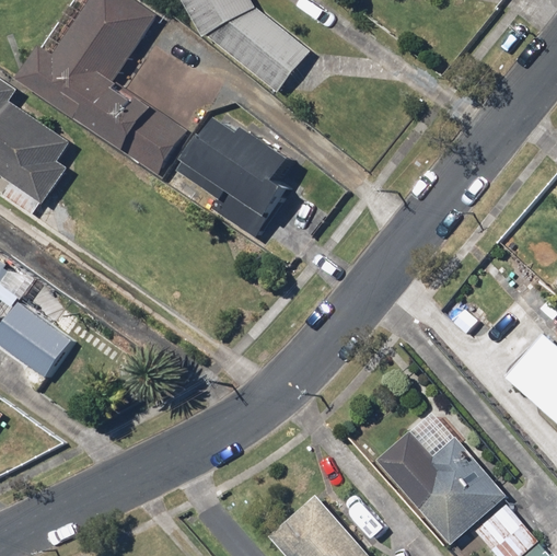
[(165,7),(155,0),(92,0),(61,48),(47,38),(25,70),(137,145),(165,102),(122,72),(165,7)]
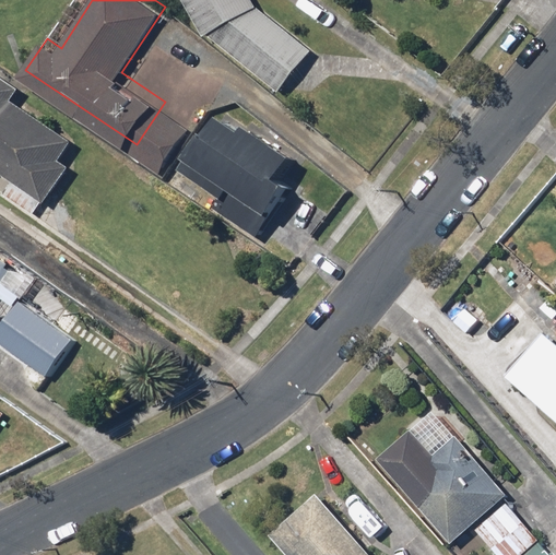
[(180,0),(204,39),(275,92),(308,48),(256,9),(250,0),(180,0)]
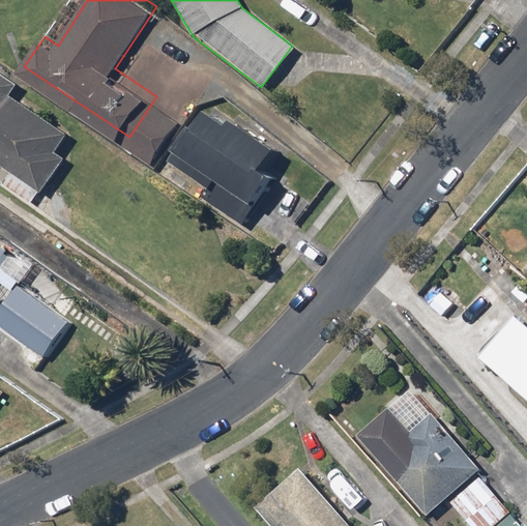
[(0,156),(13,167),(4,180),(32,199),(41,184),(49,188),(74,153),(63,146),(76,127),(18,87),(26,76),(0,57),(0,156)]
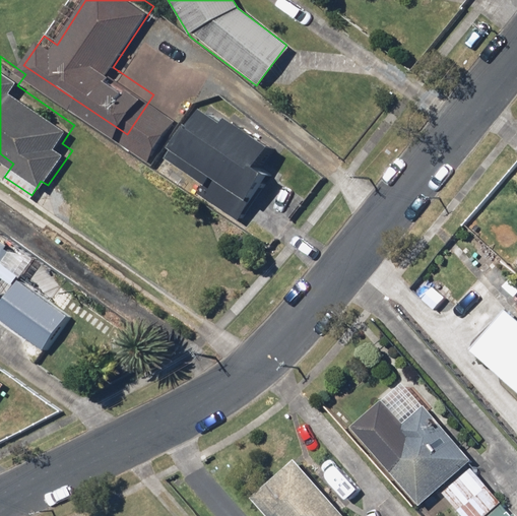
[(281,141),(217,99),(203,119),(194,113),(168,152),(207,179),(200,188),(244,217),(282,159),(273,153),(281,141)]
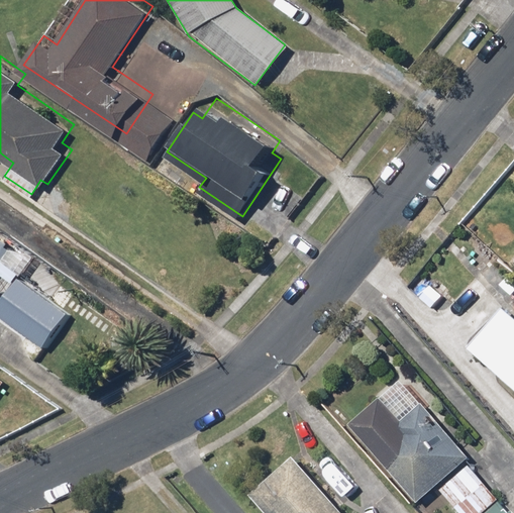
[(0,261),(10,246),(0,238),(0,298),(3,294),(0,291),(0,261)]
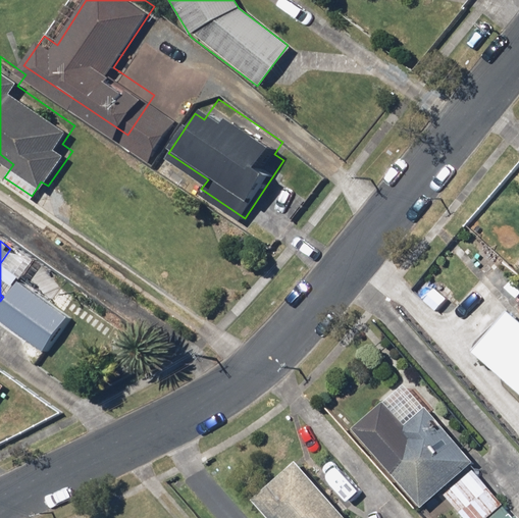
[(71,318),(20,282),(0,311),(0,321),(46,354),(71,318)]
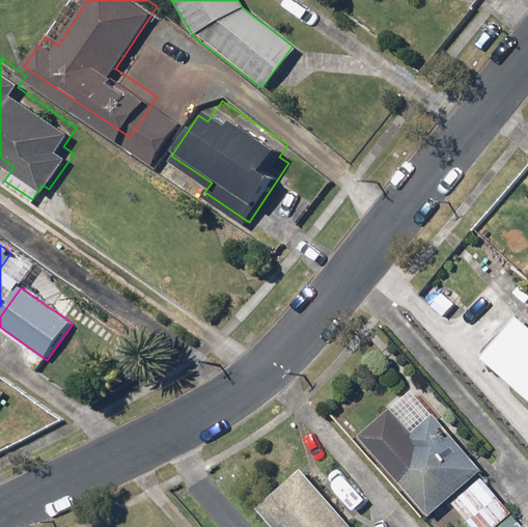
[(527,329),(513,316),(476,359),(527,404),(527,329)]
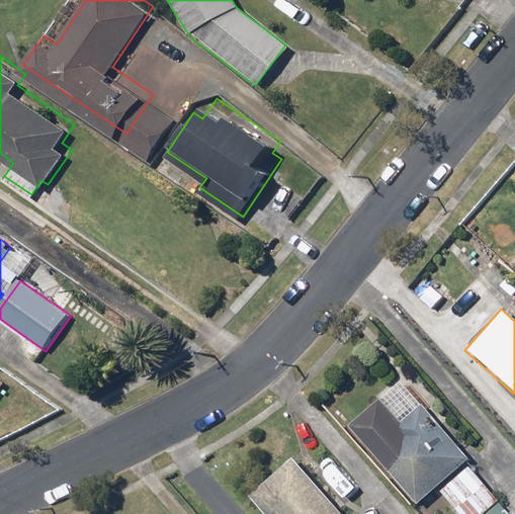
[(0,387),(8,374),(0,369),(0,387)]
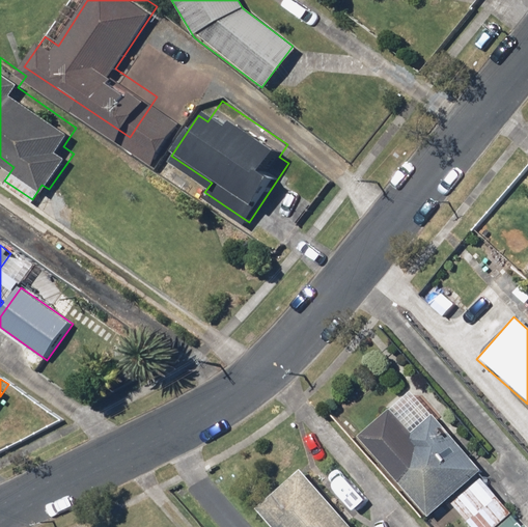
[(407,392),(356,438),(425,517),(477,472),(407,392)]
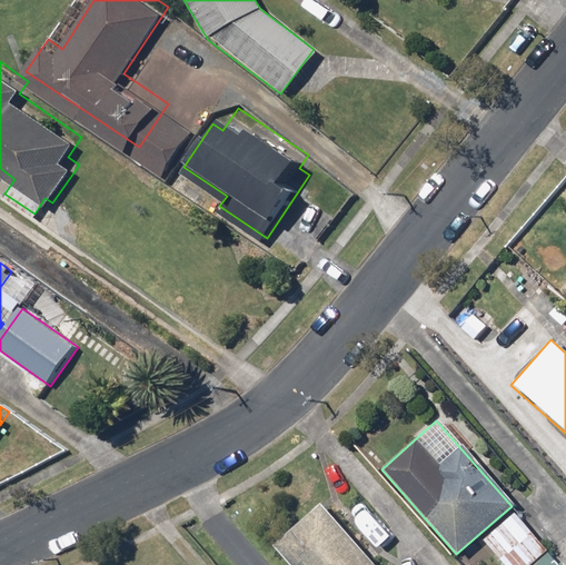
[(378,564),(325,501),(271,545),(288,564),(378,564)]
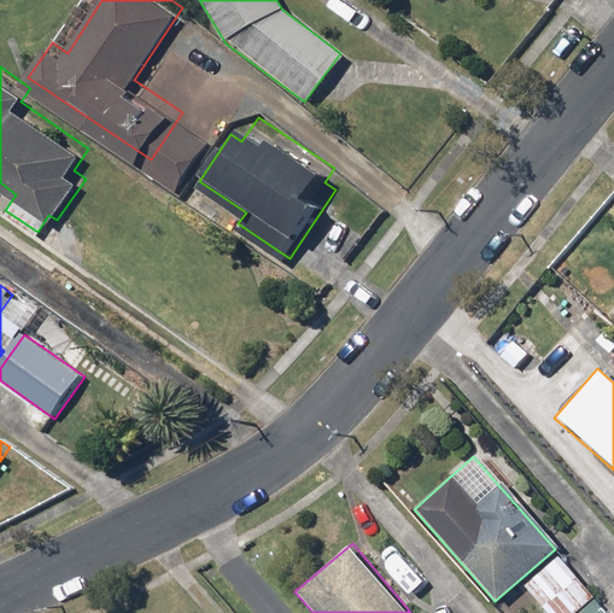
[(571,612),(591,595),(554,555),(522,584),(549,612),(571,612)]
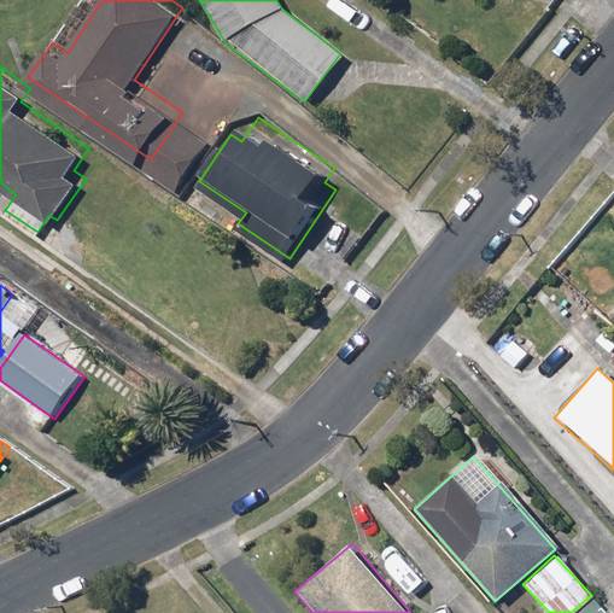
[(612,612),(597,599),(580,612),(612,612)]
